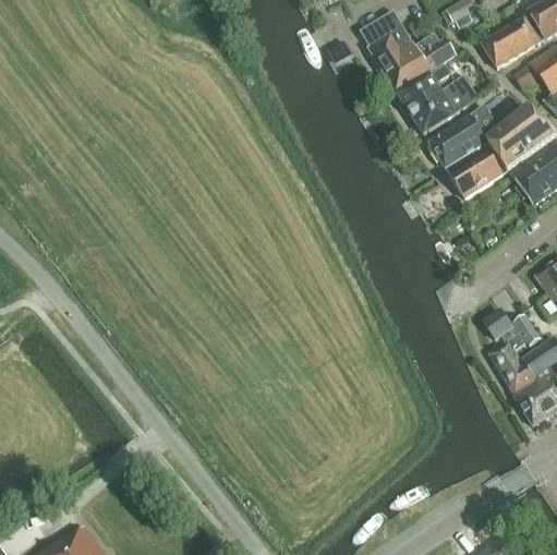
[(449,25),(453,23),(476,9),(472,0),(464,0),(447,11),(442,14),(449,25)]
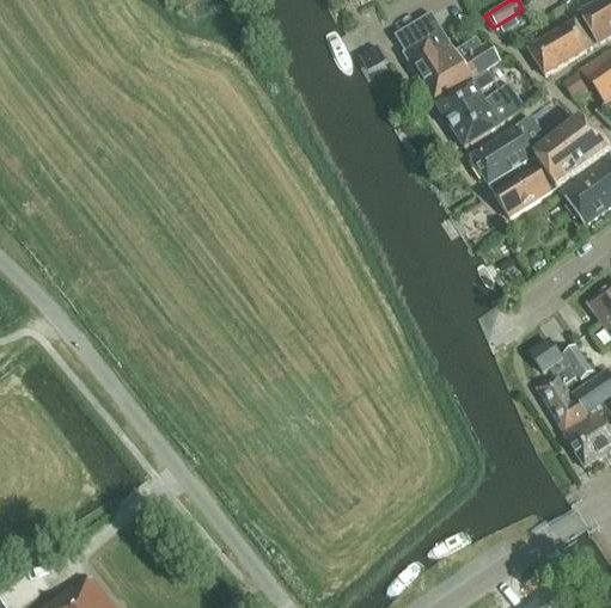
[(599,0),(580,12),(600,44),(610,37),(610,0),(599,0)]
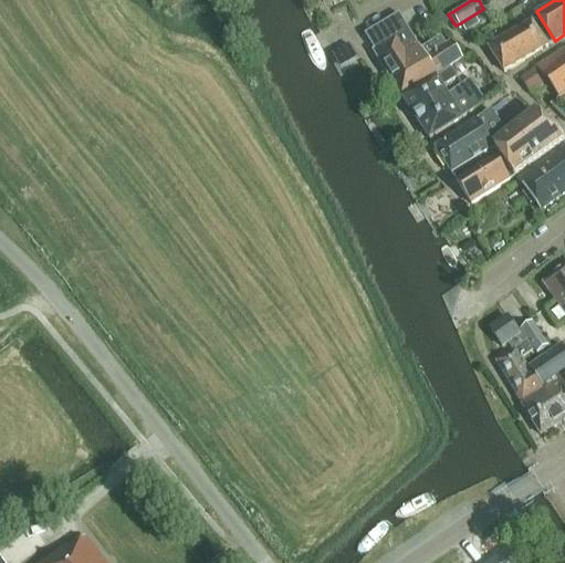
[(403,94),(438,72),(422,48),(400,11),(366,33),(376,50),(375,50),(403,94)]
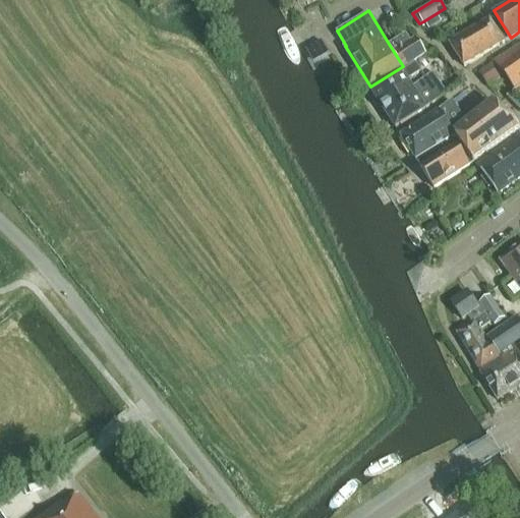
[(465,65),(505,41),(490,17),(450,42),(465,65)]
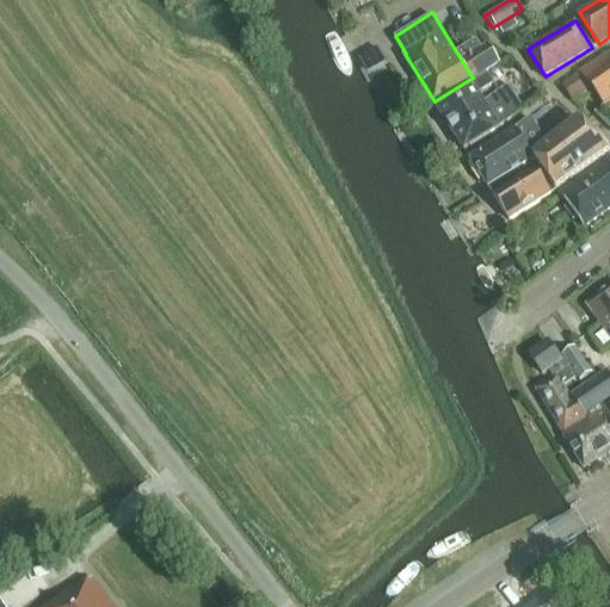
[(456,51),(473,78),(500,62),(488,44),(484,48),(478,38),(456,51)]
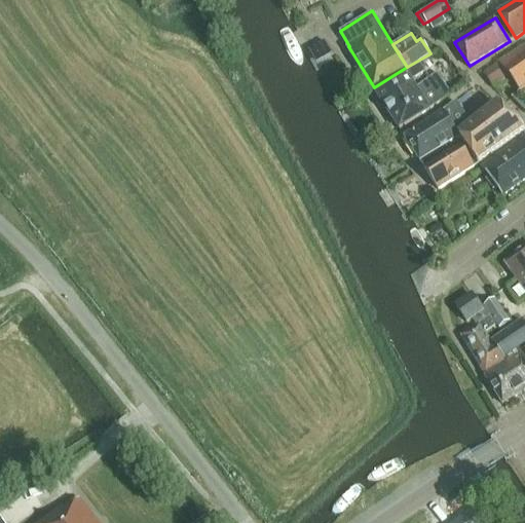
[(524,43),(500,62),(485,73),(493,84),(510,73),(517,84),(521,88),(524,85),(524,43)]
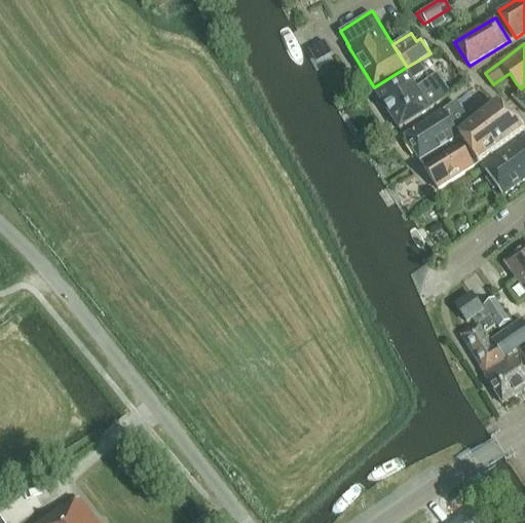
[(417,86),(412,79),(425,70),(420,62),(375,90),(400,127),(432,108),(452,91),(438,71),(417,86)]
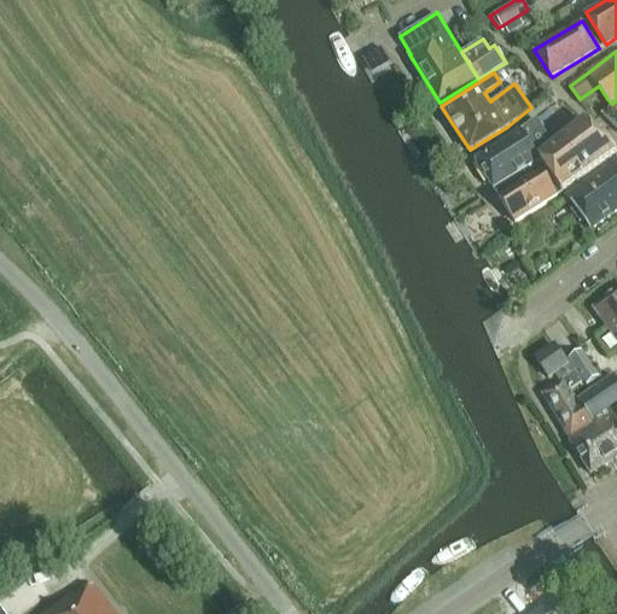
[(495,188),(540,157),(548,151),(547,150),(554,144),(537,118),(522,130),(477,161),(495,188)]
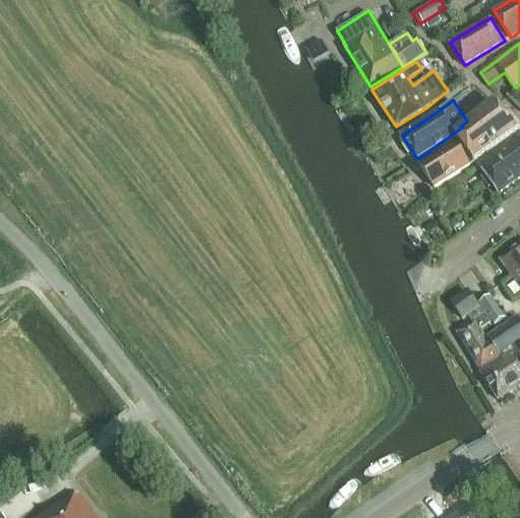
[(494,101),(467,121),(461,126),(462,127),(455,132),(474,161),(519,129),(519,127),(494,101)]
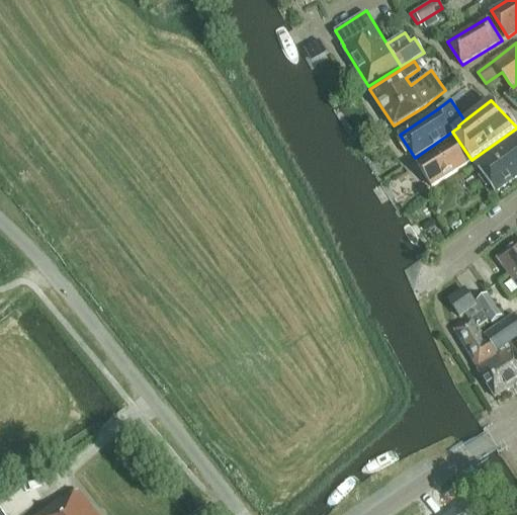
[(432,185),(471,160),(452,132),(415,158),(420,164),(419,164),(432,185)]
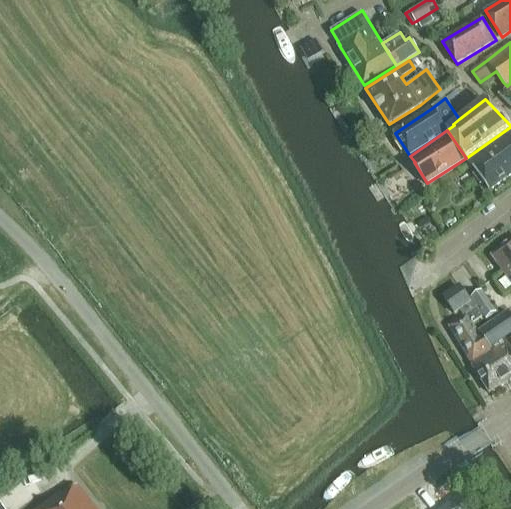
[(510,132),(470,162),(491,189),(510,175),(510,132)]
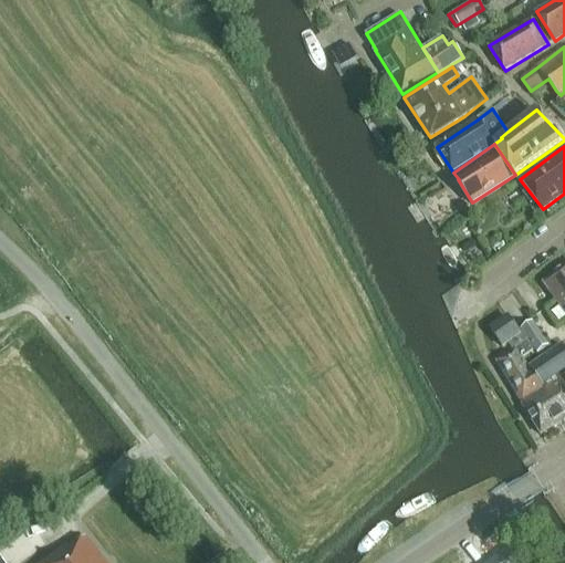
[(564,266),(544,281),(564,309),(564,266)]
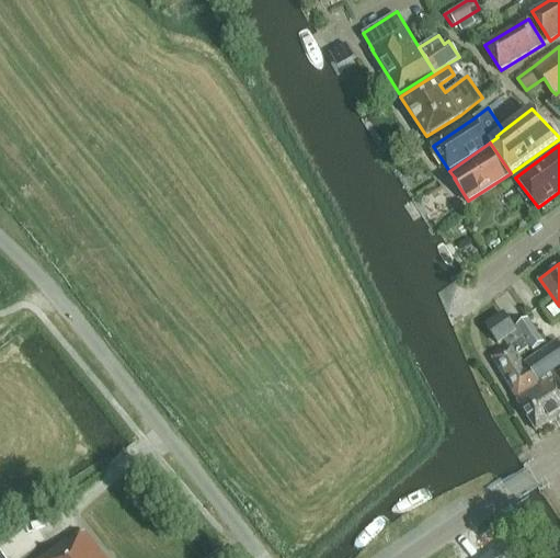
[(499,342),(516,330),(514,327),(504,312),(487,325),(499,342)]
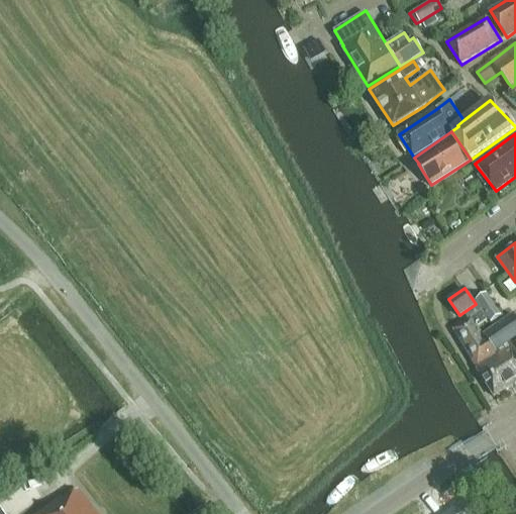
[(487,292),(477,299),(484,309),(492,320),(502,314),(487,292)]
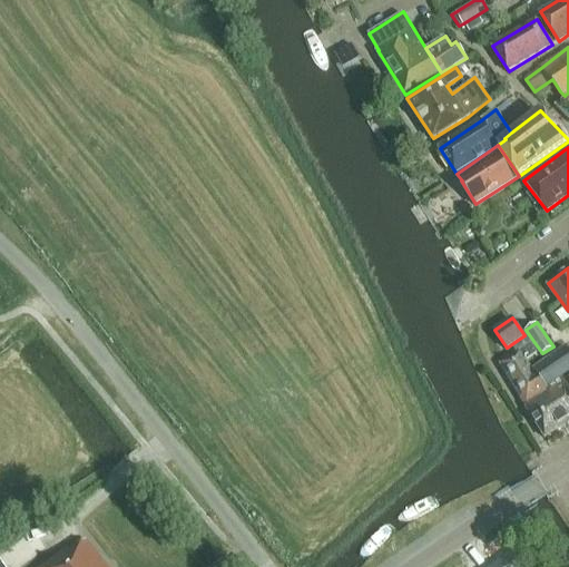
[(518,351),(531,342),(533,341),(526,330),(522,332),(525,335),(512,343),(516,348),(518,351)]
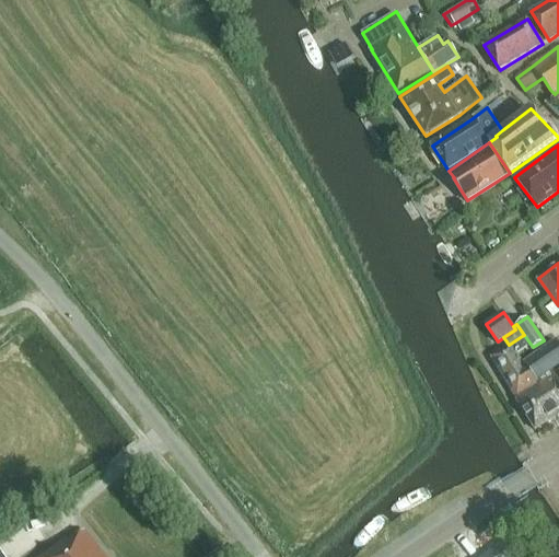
[(538,385),(524,363),(517,352),(528,345),(522,336),(492,357),(517,397),(516,397),(517,398),(538,385)]
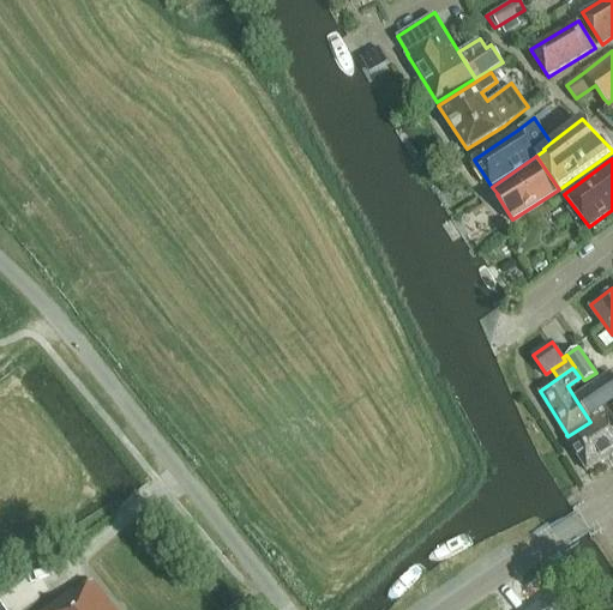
[(612,372),(575,398),(590,422),(568,436),(588,469),(612,453),(612,372)]
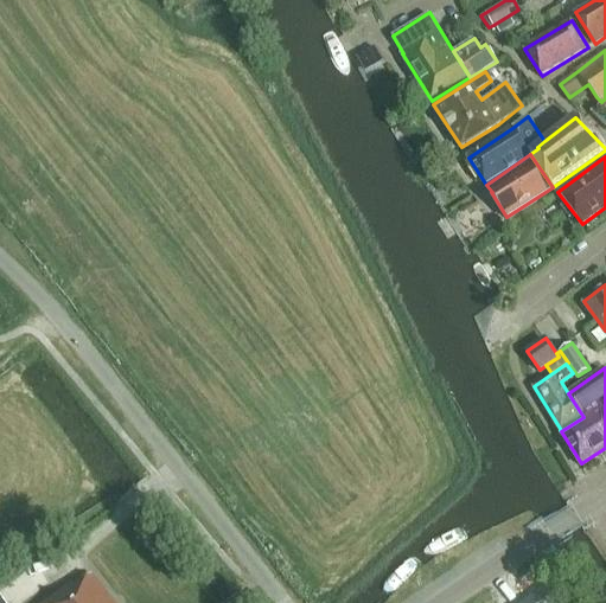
[(567,568),(561,557),(549,564),(555,575),(567,568)]
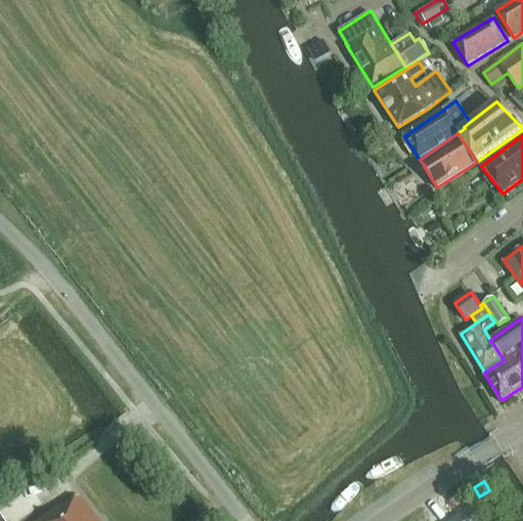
[(100,520),(80,494),(66,505),(63,502),(35,520),(100,520)]
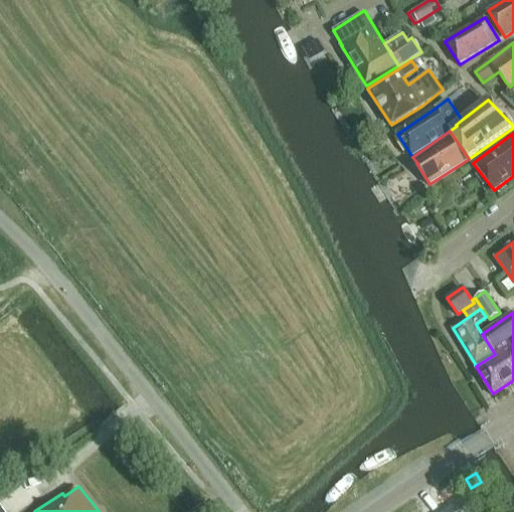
[(472,511),(459,494),(433,511),(472,511)]
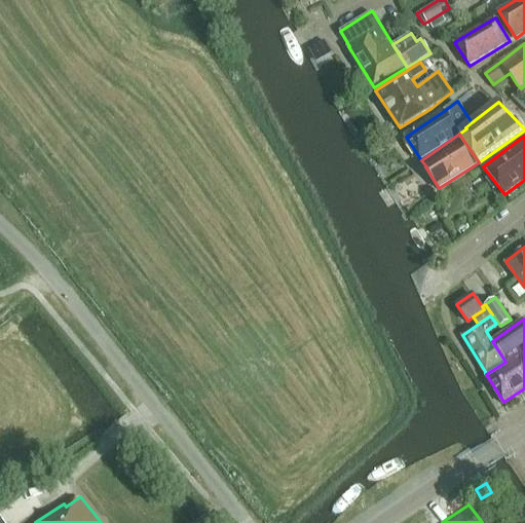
All buildings are outlined.
